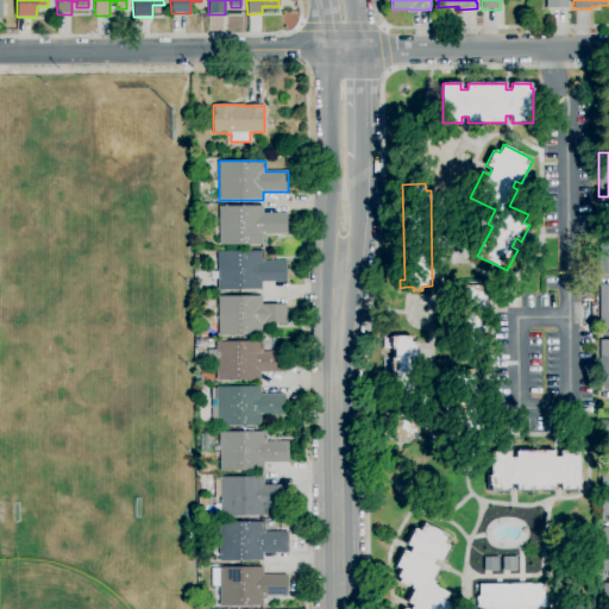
[(219,245),(219,207),(263,206),(263,214),(287,213),(288,234),(267,234),(267,244),(219,245)]
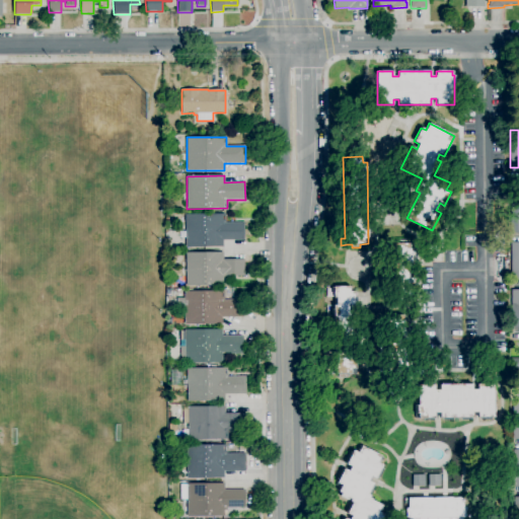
[(518,232),(510,232),(510,203),(518,203),(518,232)]
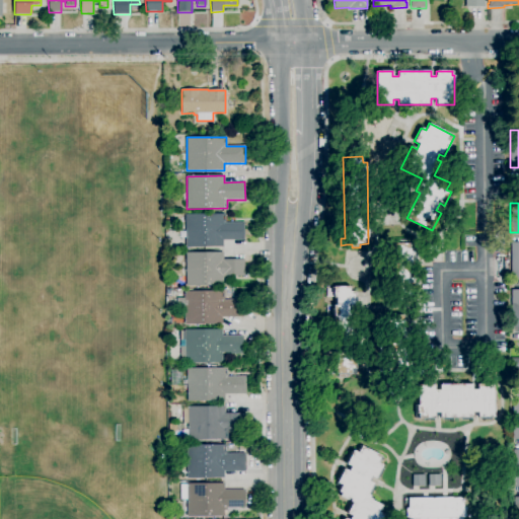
[(223,247),(186,247),(186,214),(225,214),(225,223),(243,222),(244,240),(223,240),(223,247)]
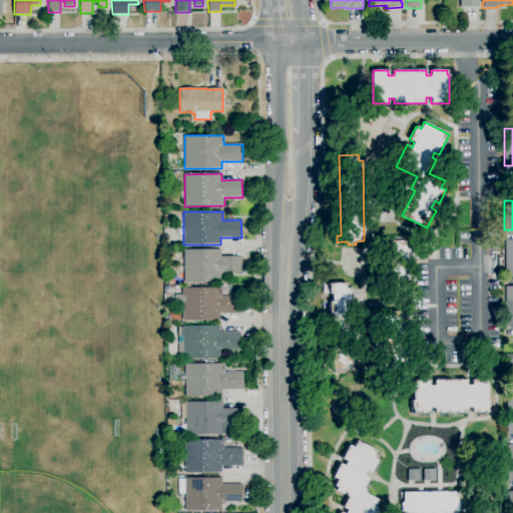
[(512,277),(512,238),(503,239),(504,285),(512,285),(512,278),(512,277)]
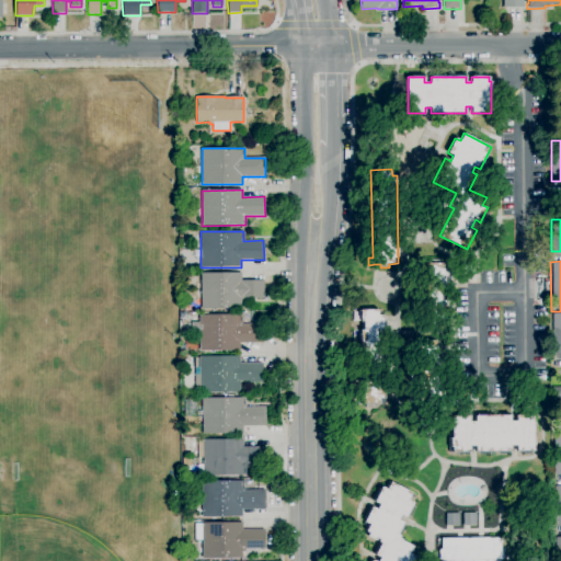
[(447,330),(421,330),(421,264),(442,264),(442,270),(447,270),(447,289),(443,289),(443,300),(447,300),(447,330)]
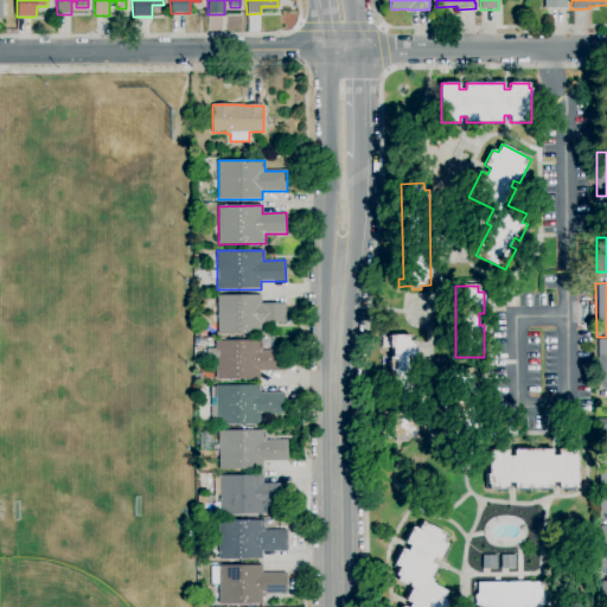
[(266,333),(218,334),(217,323),(212,323),(212,315),(217,315),(217,295),(261,295),(261,304),(286,304),(286,323),(266,324),(266,333)]
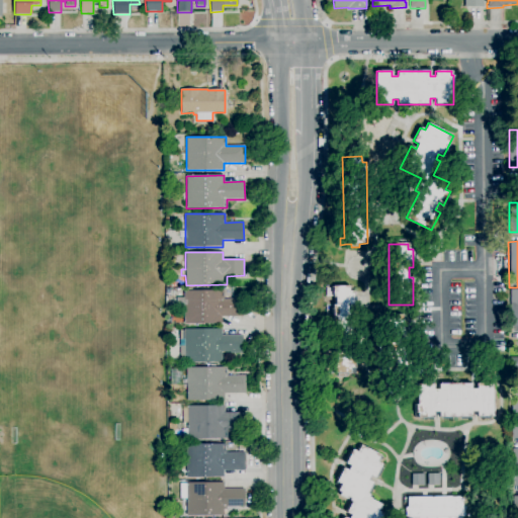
[(346,376),(338,376),(338,373),(334,373),(333,286),(349,286),(349,291),(354,291),(355,373),(346,373),(346,376)]
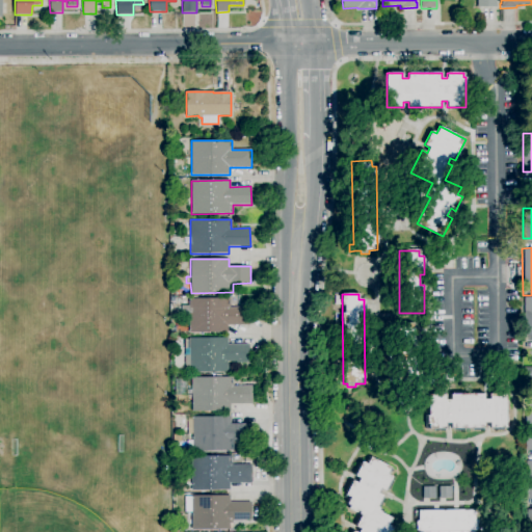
[(228,333),(189,333),(188,298),(230,298),(230,308),(247,307),(247,325),(228,325),(228,333)]
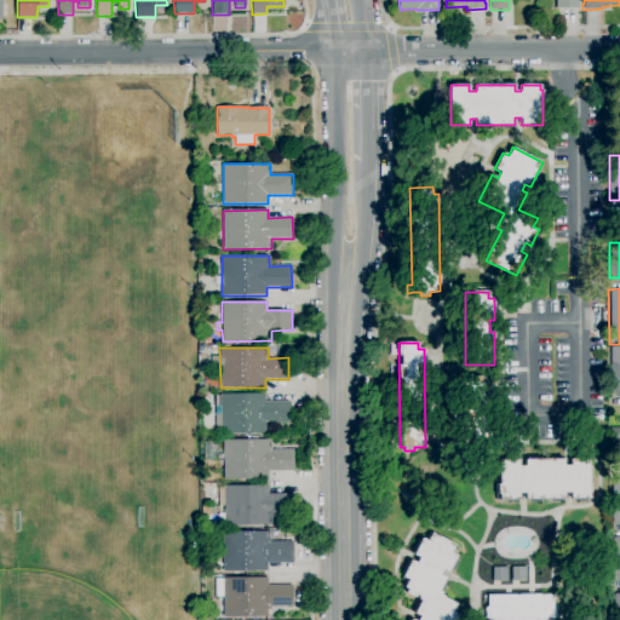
[(269,432),(216,434),(216,413),(214,413),(214,407),(220,407),(220,394),(265,394),(265,401),(291,401),(291,423),(269,423),(269,432)]
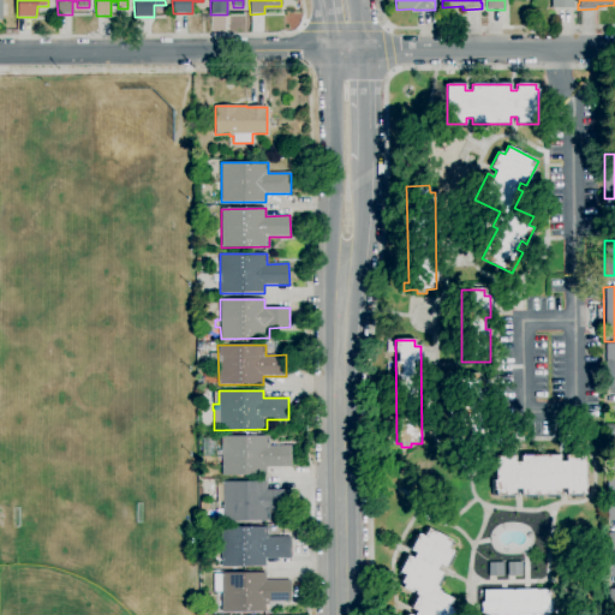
[(267,476),(222,476),(221,436),(269,436),(269,447),(291,446),(291,467),(267,467),(267,476)]
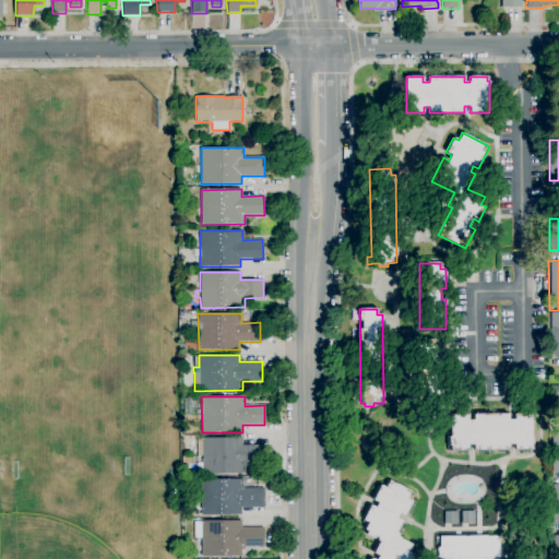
[(509,450),(474,450),(474,444),(468,444),(468,451),(451,451),(451,445),(449,445),(449,437),(451,437),(451,415),(467,415),(467,420),(474,420),(474,415),(509,414),(509,420),(514,420),(514,414),(532,414),(533,450),(515,450),(515,444),(509,444),(509,450)]
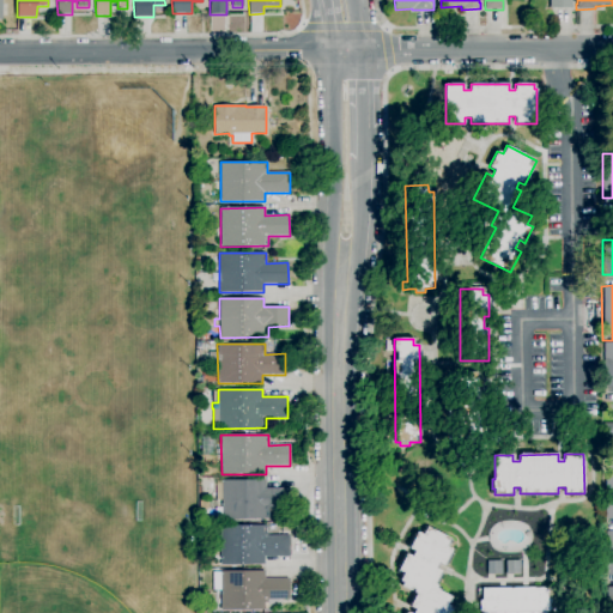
[(269,520),(216,520),(216,508),(222,508),(222,480),(266,480),(266,489),(291,487),(291,508),(269,508),(269,520)]
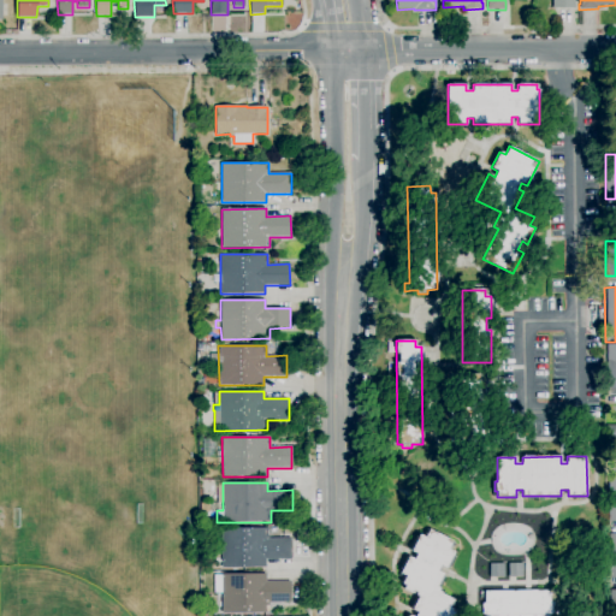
[(266,567),(221,568),(221,528),(268,528),(268,538),(290,538),(291,560),(266,560),(266,567)]
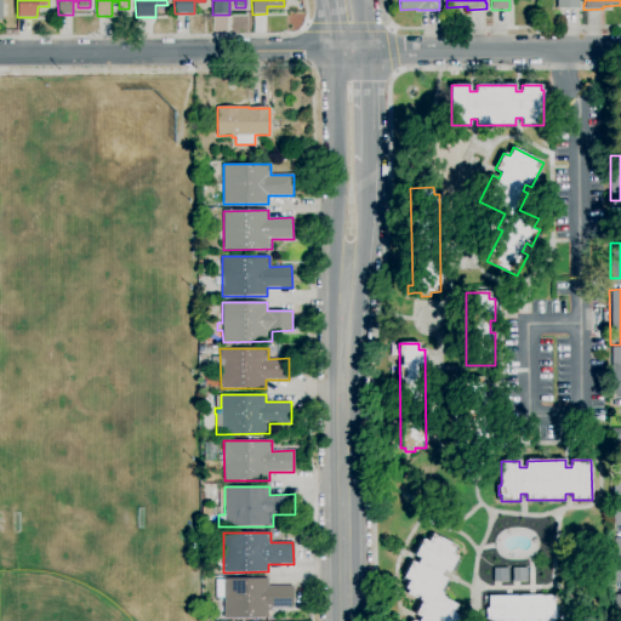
[(411,620),(412,620),(414,620),(419,620),(421,617),(415,614),(422,602),(419,599),(420,597),(416,596),(415,598),(406,593),(409,591),(405,588),(409,581),(403,577),(411,562),(417,564),(420,558),(414,556),(422,539),(428,542),(432,534),(456,546),(453,554),(459,557),(450,574),(444,570),(442,576),(446,579),(440,592),(443,593),(442,596),(445,598),(445,599),(457,605),(453,613),(459,616),(455,620),(411,620)]
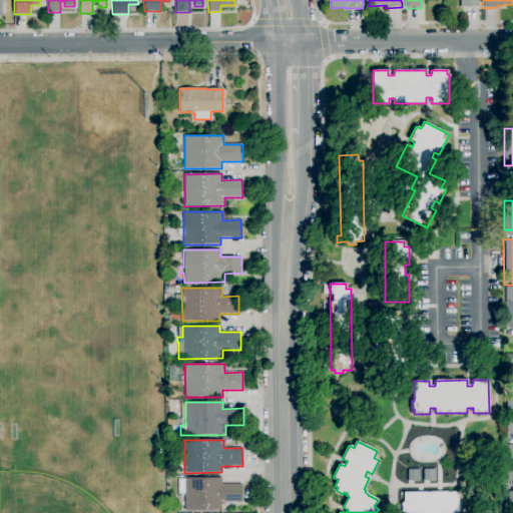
[(222,510),(184,511),(184,479),(221,478),(221,484),(241,484),(241,502),(222,502),(222,510)]
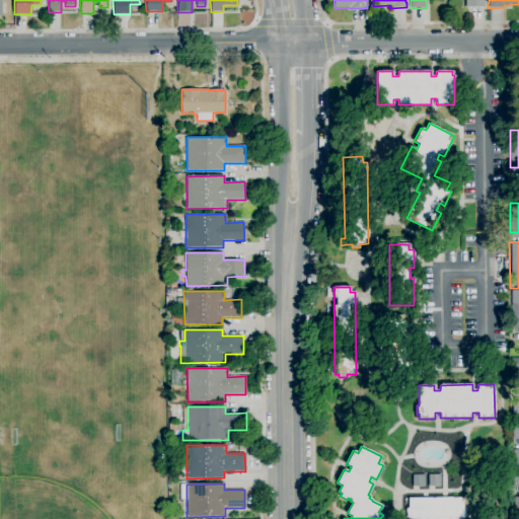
[(459,518),(409,518),(405,518),(405,508),(409,508),(409,498),(466,498),(467,518),(459,518)]
